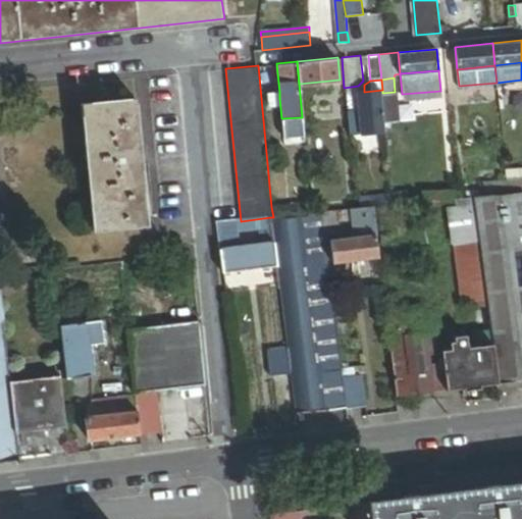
[(361,133),(385,131),(384,121),(382,93),(382,90),(364,92),(357,93),(361,133)]
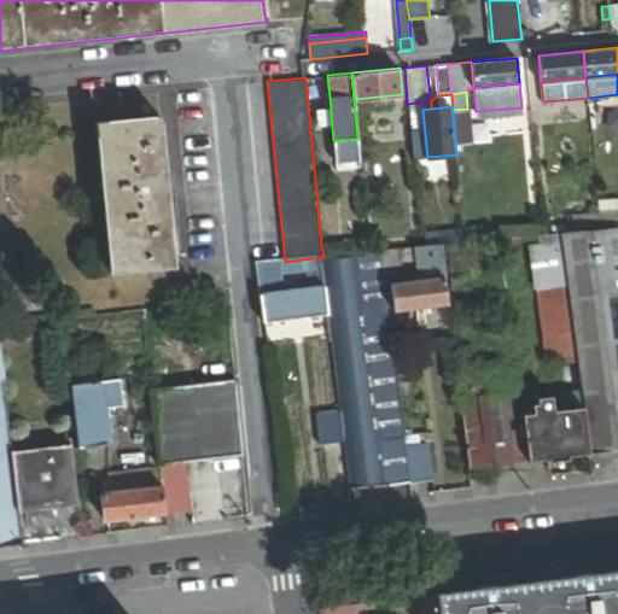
[(467,109),(453,110),(455,144),(471,142),(467,109)]
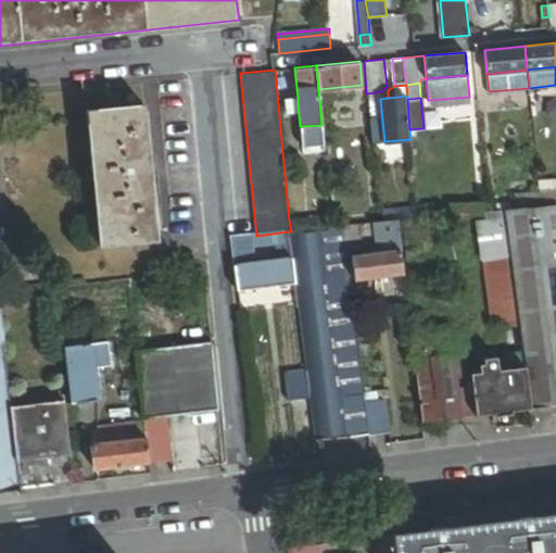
[(153,241),(138,107),(79,113),(95,248),(153,241)]
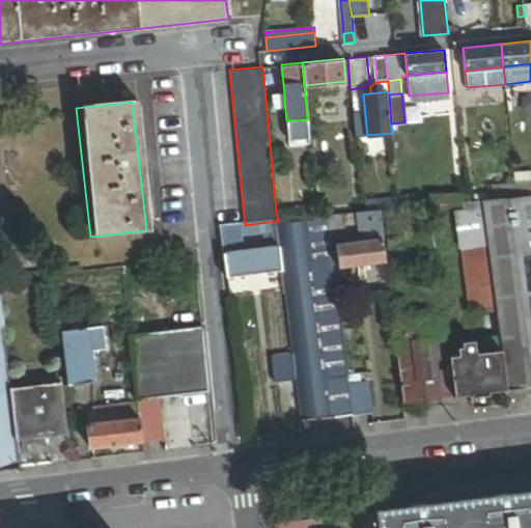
[(308,127),(307,119),(286,120),(287,129),(308,127)]
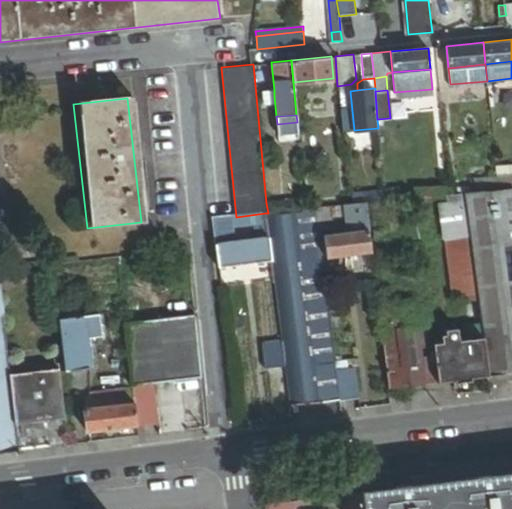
[(511,166),(495,169),(496,176),(497,190),(503,189),(511,188),(511,166)]
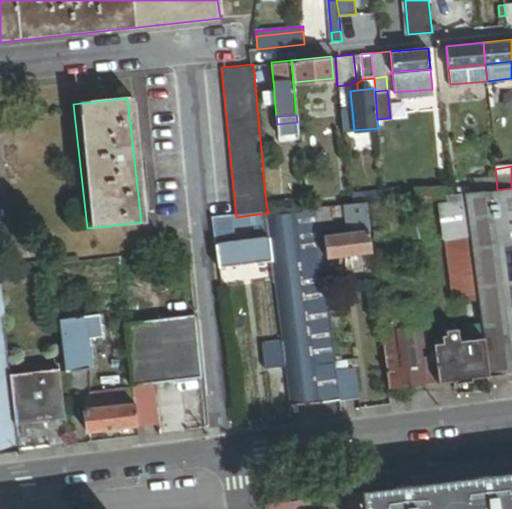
[(477,192),(497,190),(496,176),(476,178),(477,192)]
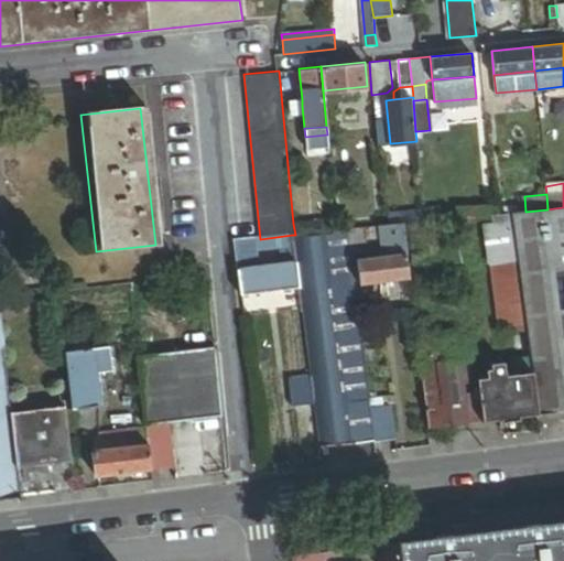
[(563,263),(563,207),(554,208),(561,265),(563,263)]
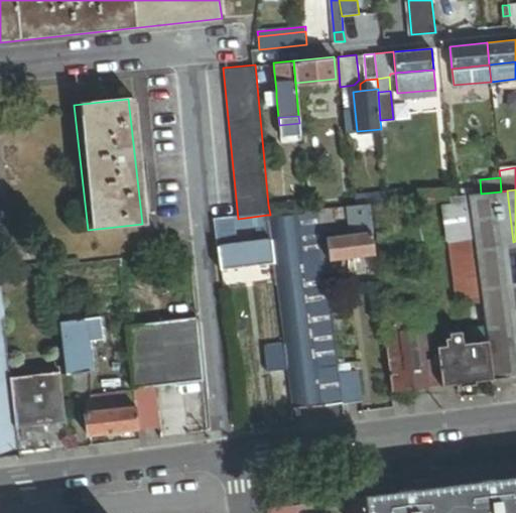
[(515,241),(513,242),(507,190),(501,191),(481,194),(470,195),(470,196),(470,200),(474,235),(475,245),(478,265),(482,302),(484,325),(486,341),(491,379),(515,375),(515,241)]
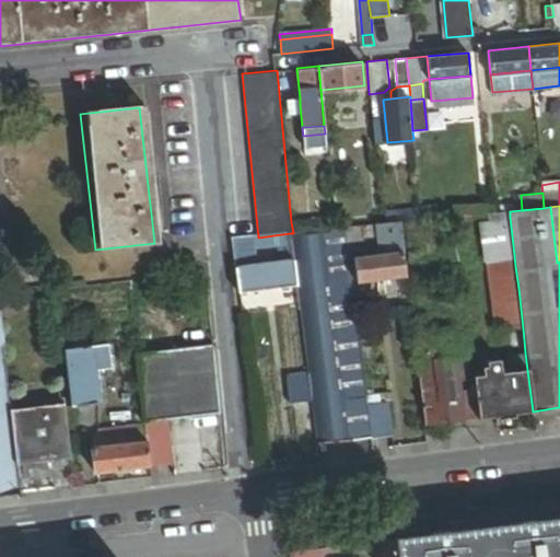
[(417,210),(398,212),(398,221),(399,221),(418,221),(417,210)]
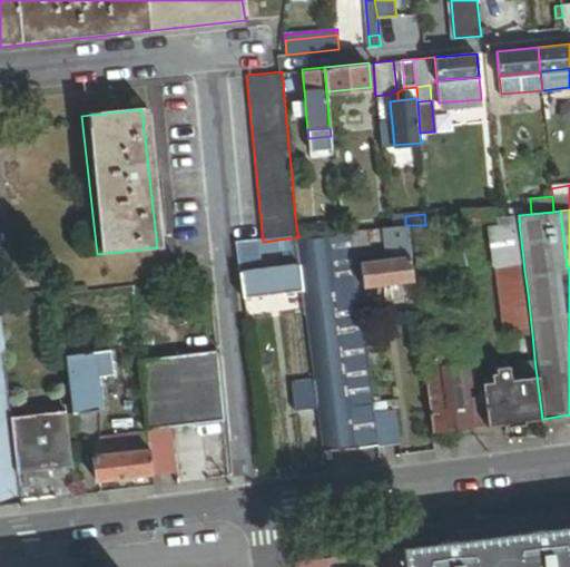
[(519,221),(519,216),(500,218),(501,228),(490,230),(494,264),(509,263),(510,272),(524,271),(523,260),(519,260),(514,221),(519,221)]
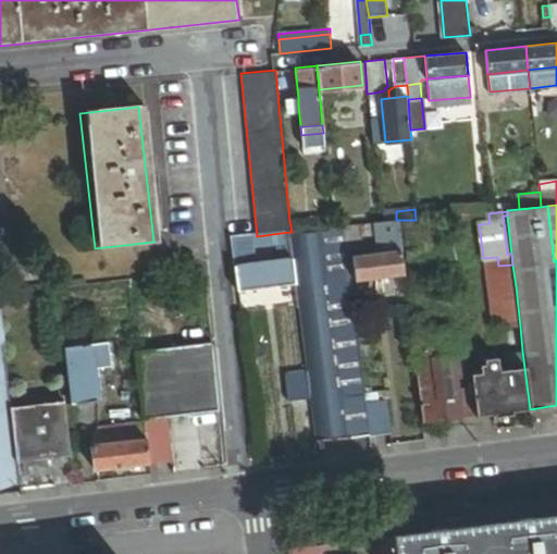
[(483,258),(479,224),(490,223),(489,213),(490,212),(453,216),(455,236),(458,261),(483,258)]
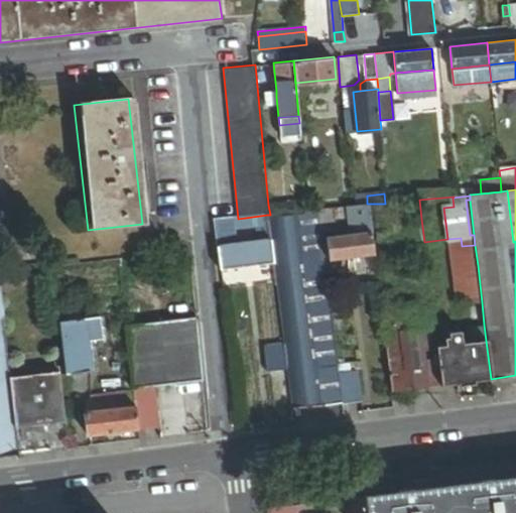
[(307,211),(306,201),(268,205),(270,215),(307,211)]
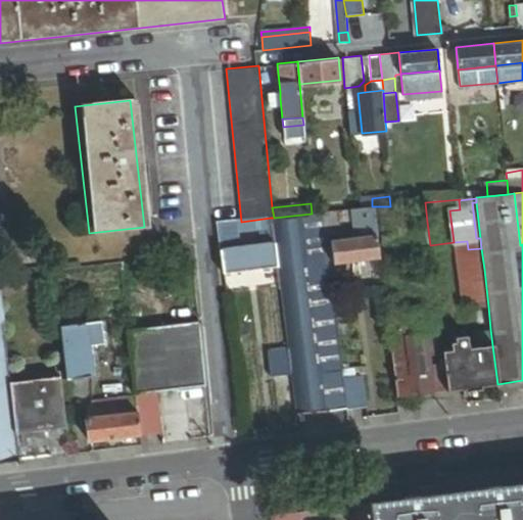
[(376,235),(373,206),(372,206),(337,210),(339,222),(352,221),(353,233),(354,238),(375,235),(376,235)]
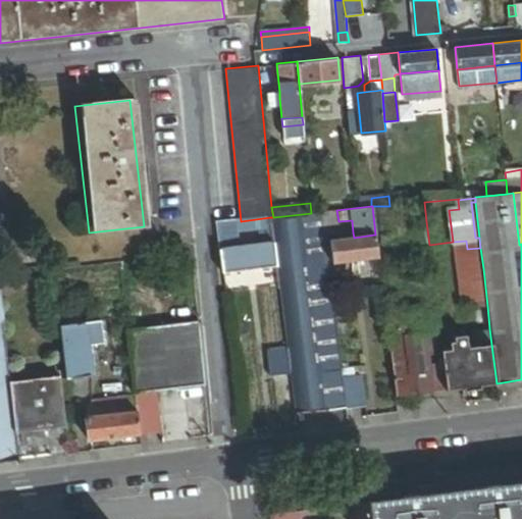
[(338,221),(336,210),(322,212),(324,228),(338,226),(338,221)]
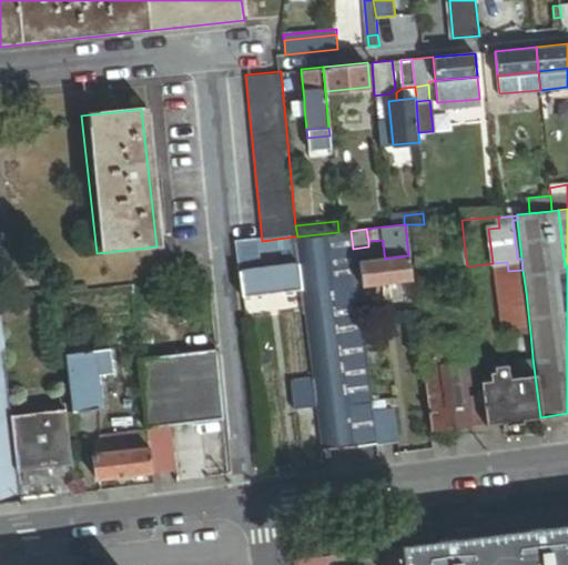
[(353,249),(351,231),(338,232),(297,236),(294,236),(298,264),(301,288),(312,377),(315,405),(321,449),(356,444),(352,404),(372,402),(371,401),(353,249)]
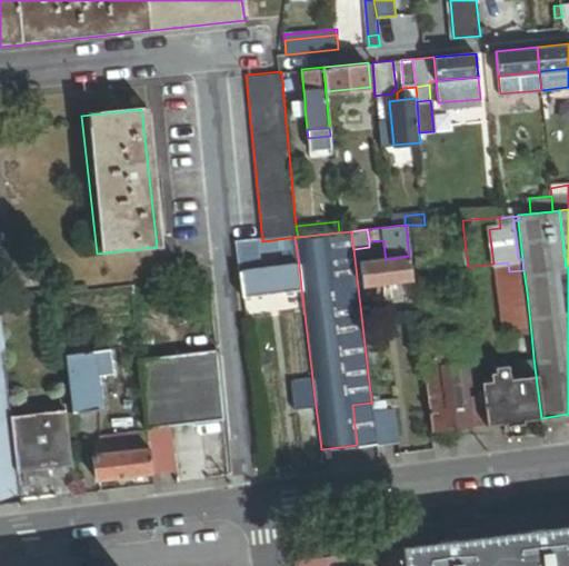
[(240,270),(262,268),(260,250),(282,248),(283,266),(299,265),(295,237),(262,241),(238,244),(240,270)]
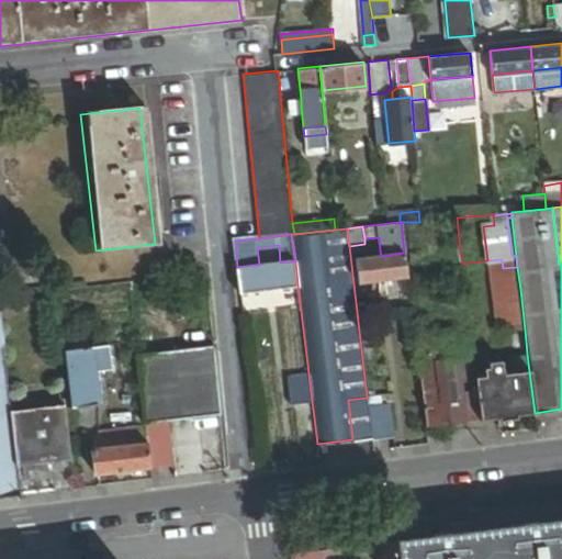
[(406,276),(403,253),(381,256),(377,256),(355,259),(358,282),(406,276)]
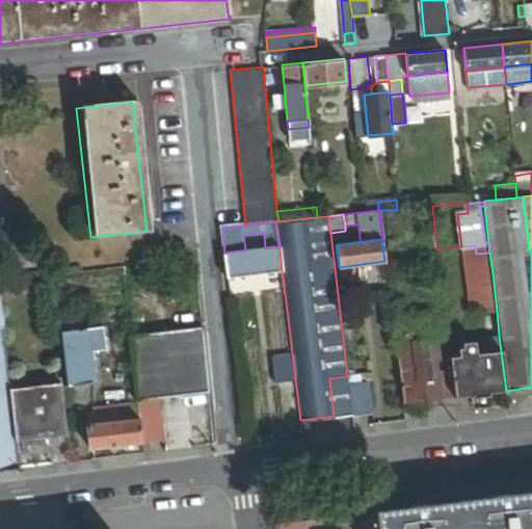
[(468,306),(482,309),(478,275),(476,254),(475,245),(461,246),(468,306)]
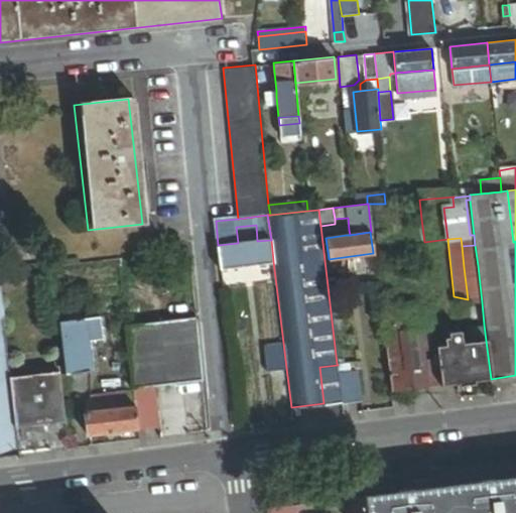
[(238,243),(218,245),(220,266),(273,261),(271,240),(257,241),(238,243)]
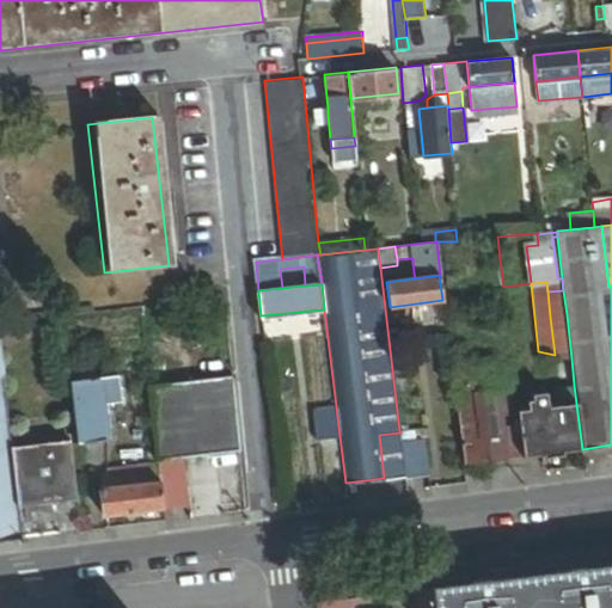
[(563,290),(548,292),(550,317),(567,314),(563,290)]
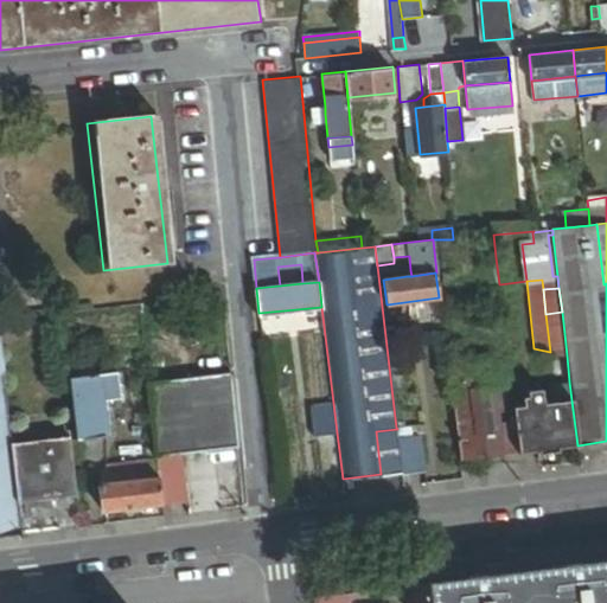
[(567,355),(562,312),(545,314),(550,352),(567,355)]
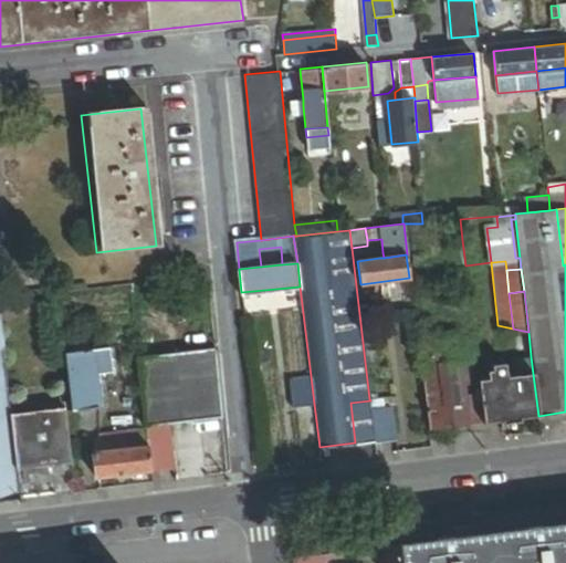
[(418,341),(429,429),(479,423),(469,335),(418,341)]
